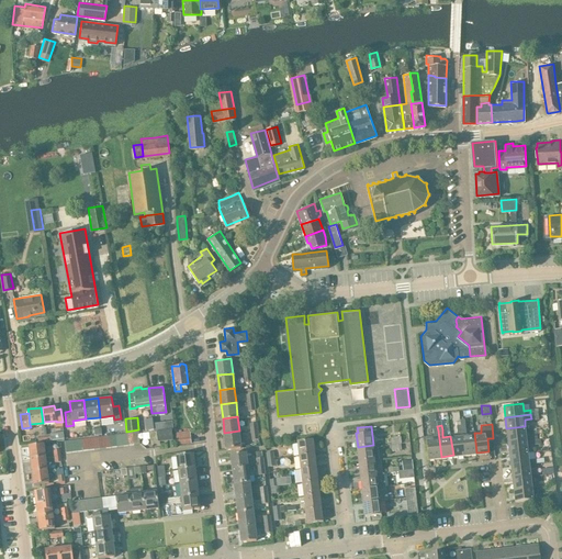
[(434,434),(426,434),(427,438),(429,458),(441,457),(438,431),(437,426),(433,426),(434,431),(434,434)]
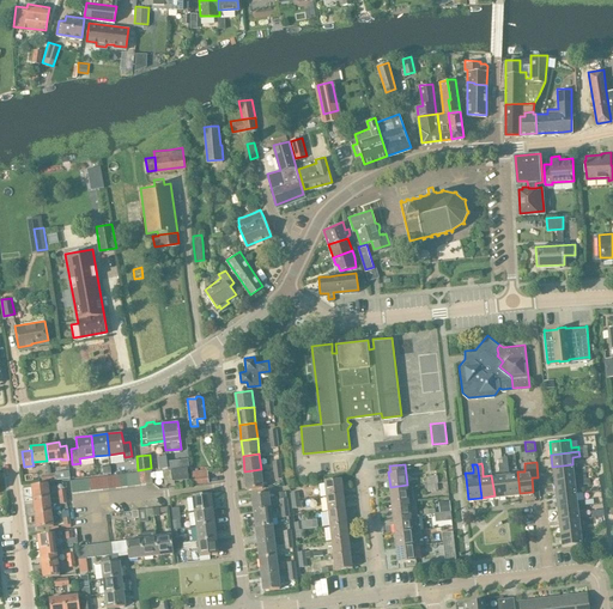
[(574,473),(572,464),(552,467),(553,480),(582,476),(582,472),(574,473)]
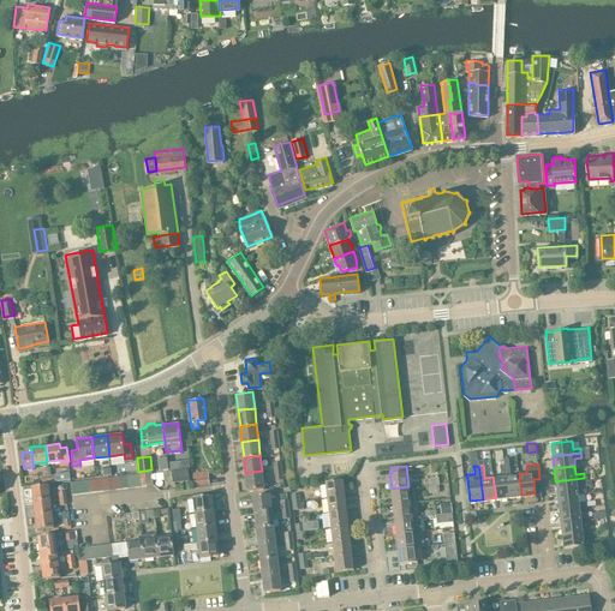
[(175,469),(172,469),(173,481),(189,479),(187,467),(175,469)]
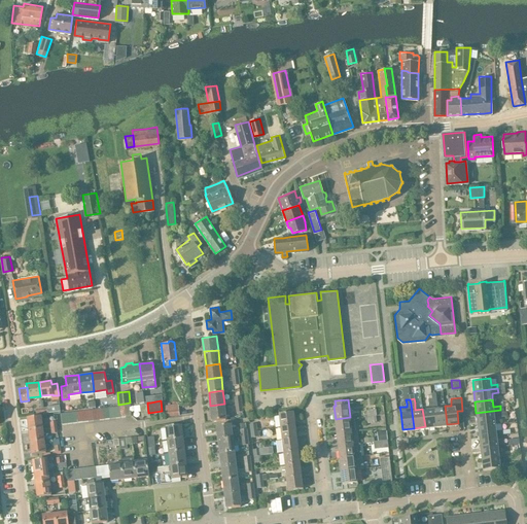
[(435,425),(432,400),(428,402),(429,408),(422,409),(425,426),(435,425)]
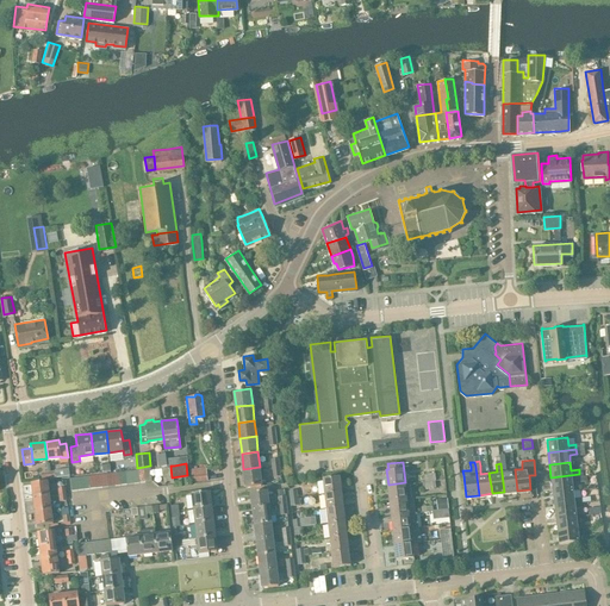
[(517,491),(515,469),(506,470),(505,463),(500,463),(504,492),(517,491)]
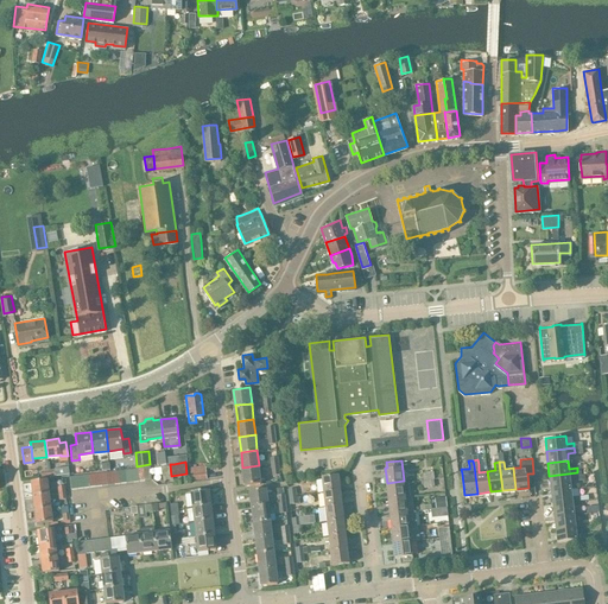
[(171,477),(171,476),(170,464),(166,464),(162,465),(163,478),(171,477)]
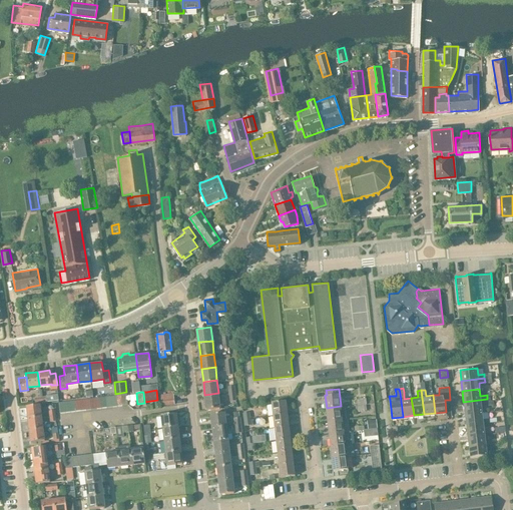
[(218,393),(204,395),(206,408),(220,407),(218,393)]
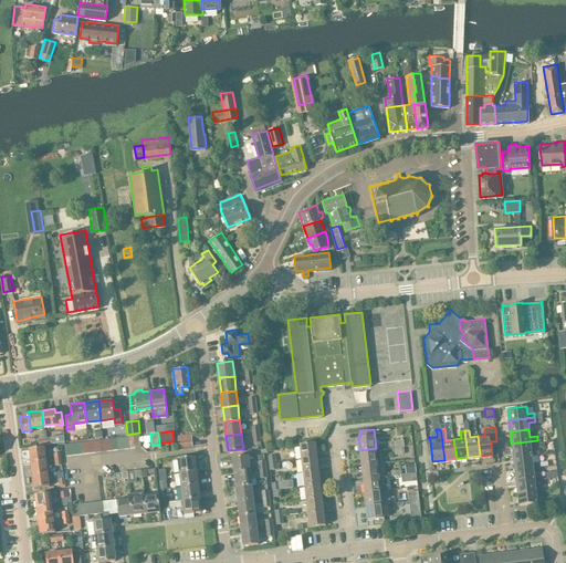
[(177,439),(178,447),(194,445),(192,437),(177,439)]
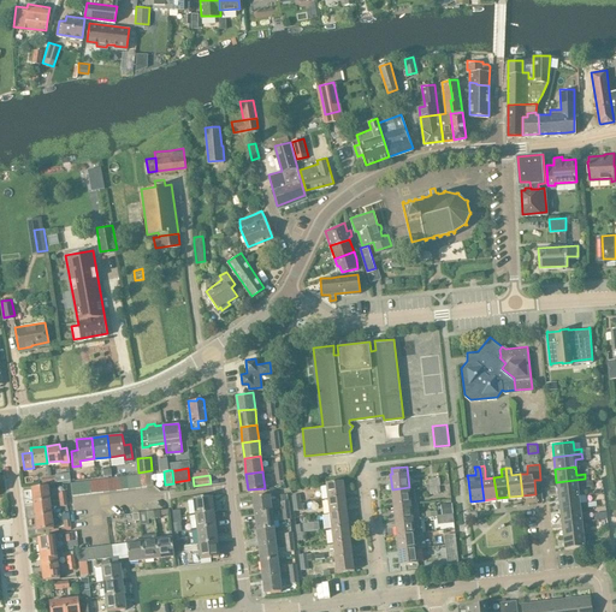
[(585,479),(557,482),(558,495),(579,493),(578,485),(586,483),(593,483),(592,479),(585,479)]
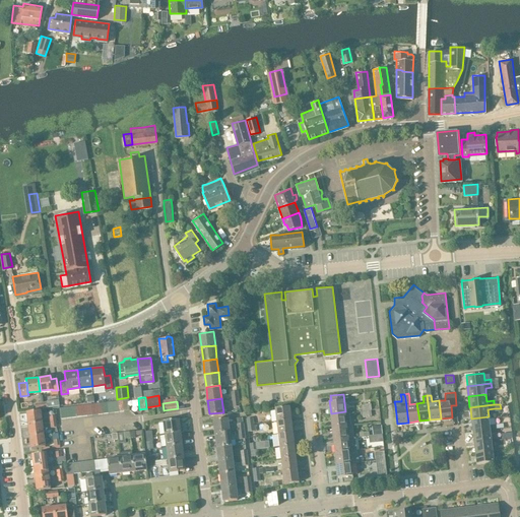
[(277,419),(291,417),(290,405),(275,406),(277,419)]
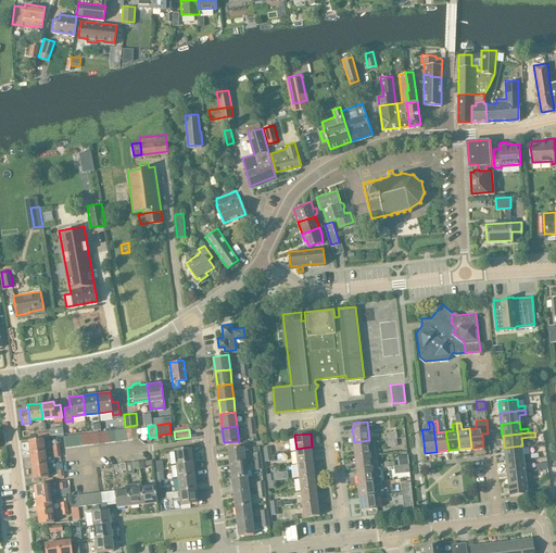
[(29,439),(30,452),(46,450),(43,438),(29,439)]
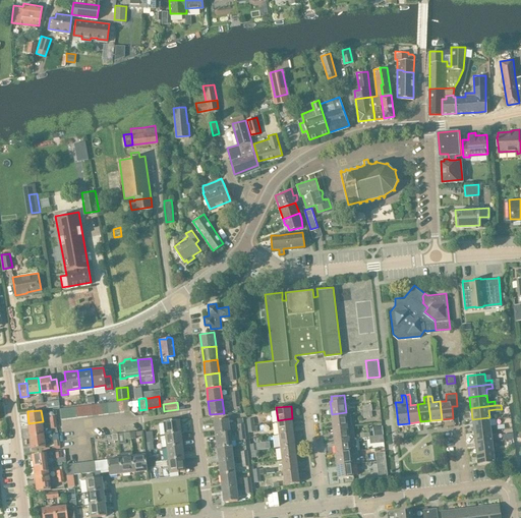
[(333,426),(347,424),(351,424),(349,411),(346,412),(332,414),(333,426)]
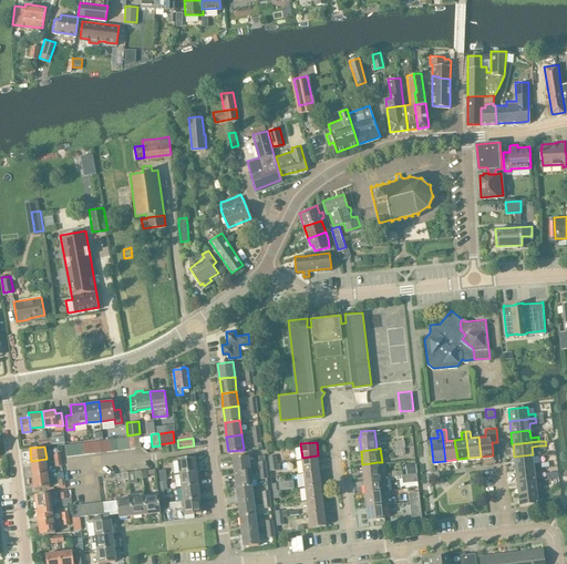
[(235,471),(249,470),(248,454),(233,457),(235,471)]
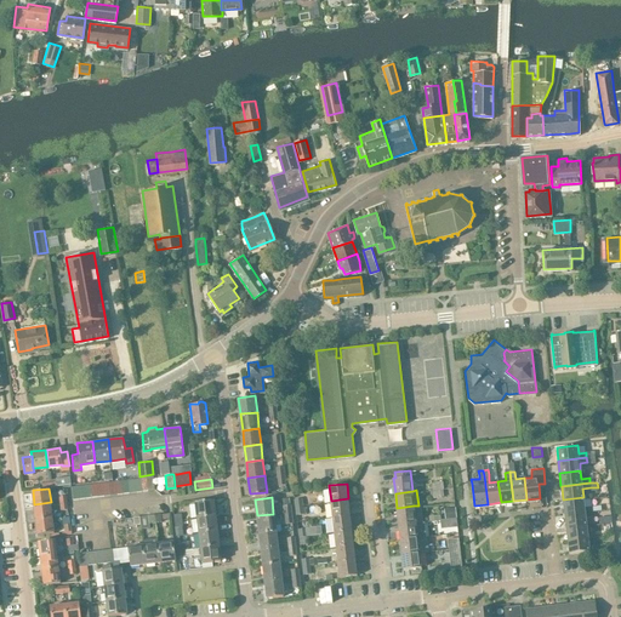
[(584,497),(563,500),(564,513),(592,509),(592,508),(592,504),(585,506),(584,497)]
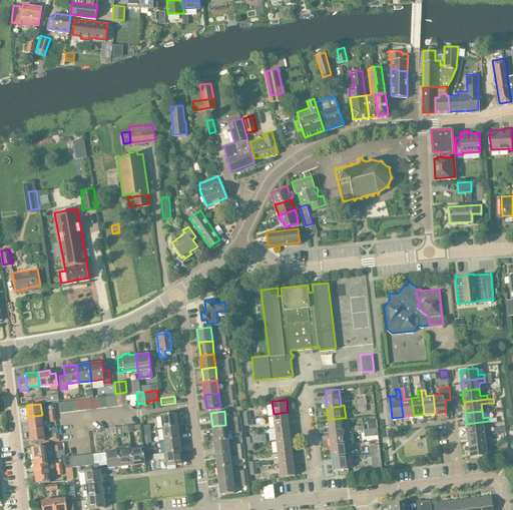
[(162,427),(177,425),(180,425),(179,416),(176,417),(176,412),(160,414),(162,427)]
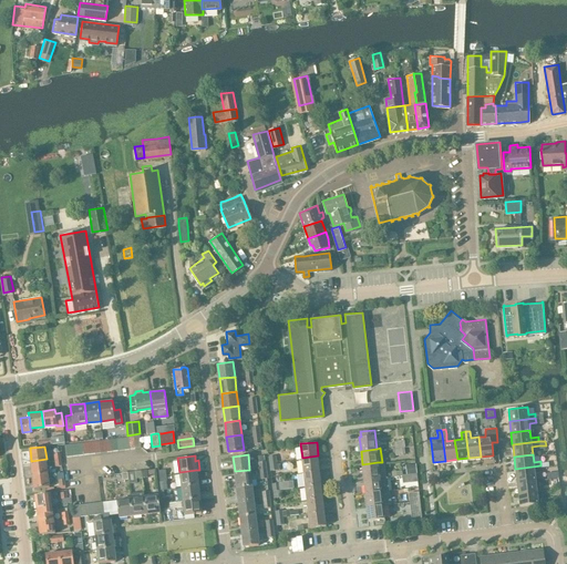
[(302,458),(303,472),(320,470),(318,455),(302,458)]
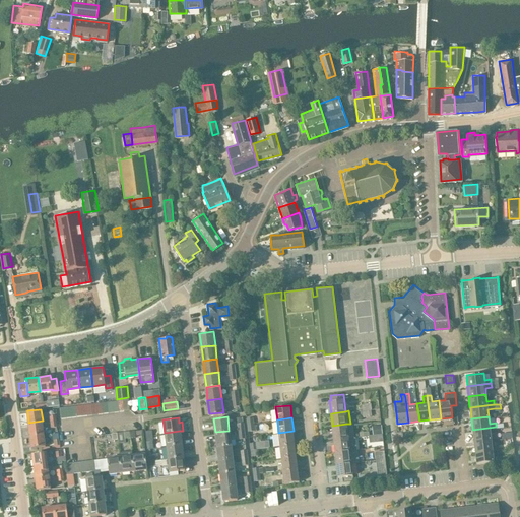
[(43,421),(28,423),(30,435),(44,433),(43,421)]
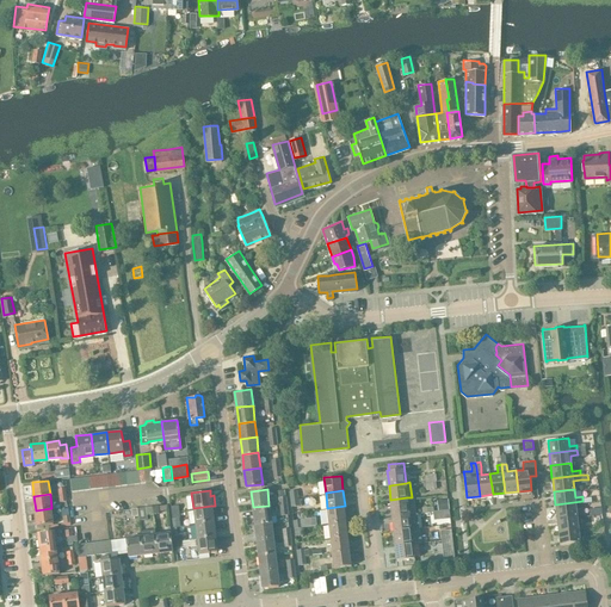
[(392,514),(409,513),(407,497),(390,500),(392,514)]
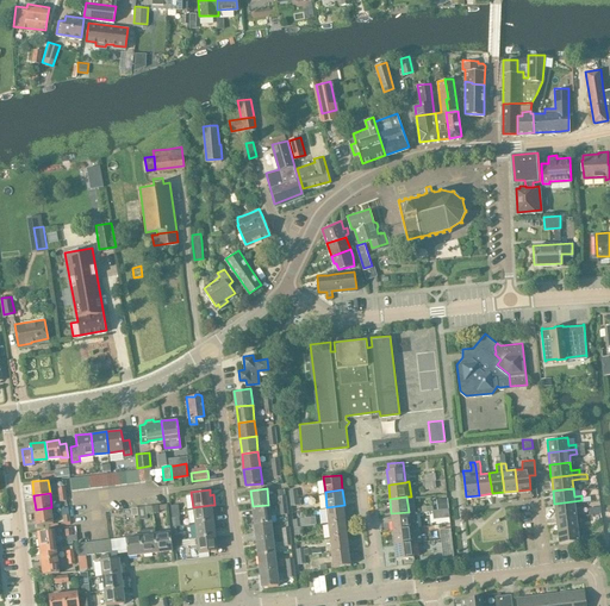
[(436,497),(437,507),(441,507),(448,506),(447,497),(436,497)]
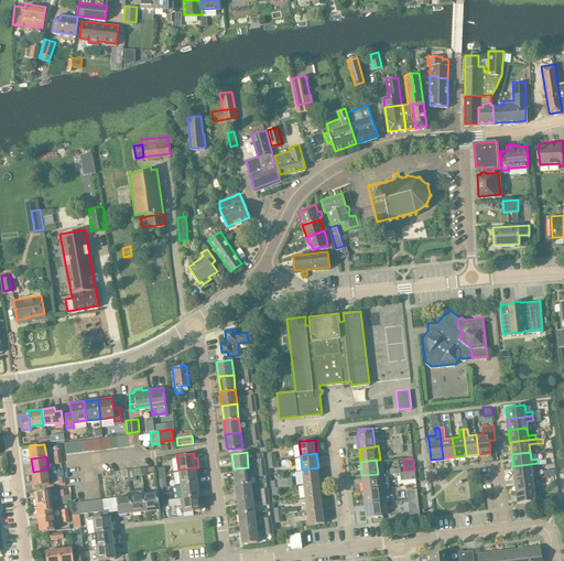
[(538,463),(512,466),(513,477),(532,475),(532,468),(539,467),(538,463)]
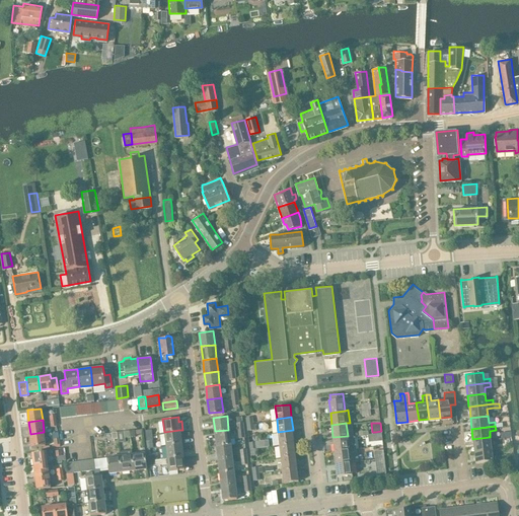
[(181,442),(179,430),(164,432),(165,444),(181,442)]
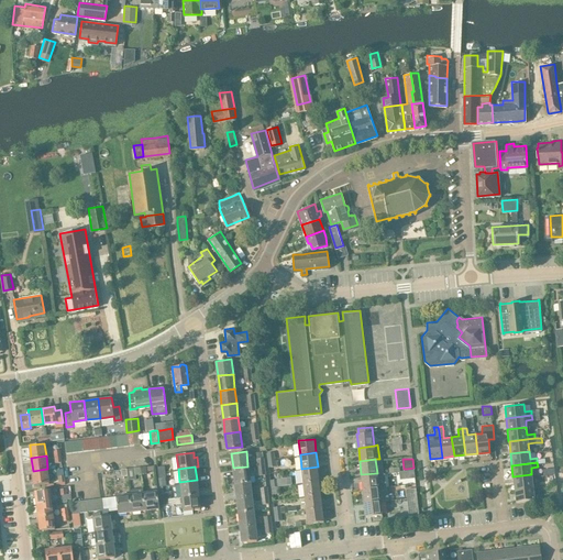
[(247,467),(233,468),(234,483),(250,481),(247,467)]
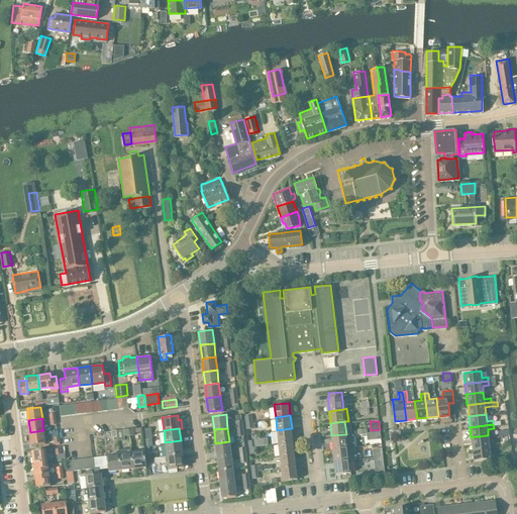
[(292,428),(277,430),(278,442),(293,440),(292,428)]
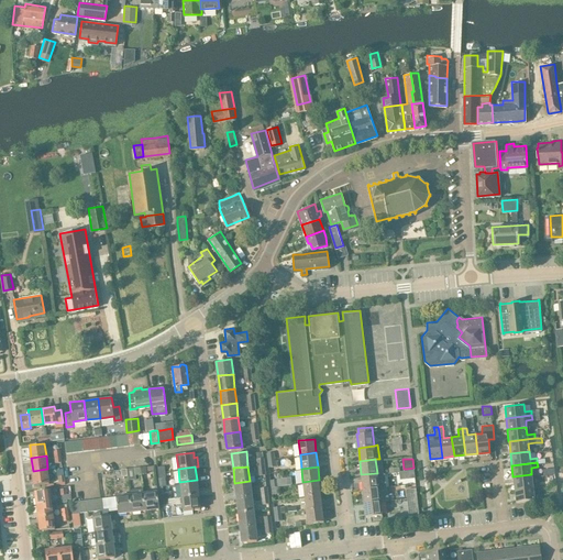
[(47,469),(33,471),(34,483),(48,482),(47,469)]
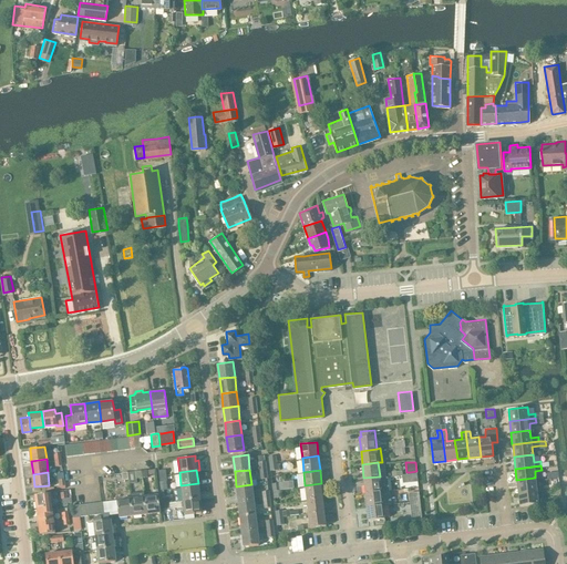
[(380,477),(363,478),(366,491),(381,490),(389,489),(388,475),(385,475),(380,477)]
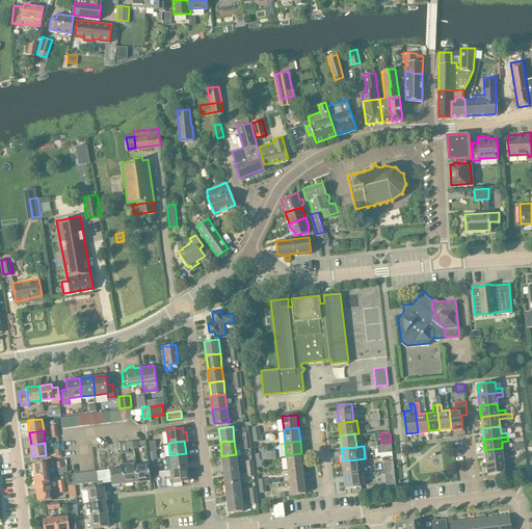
[(486,461),(510,458),(510,454),(503,455),(502,448),(484,450),(486,461)]
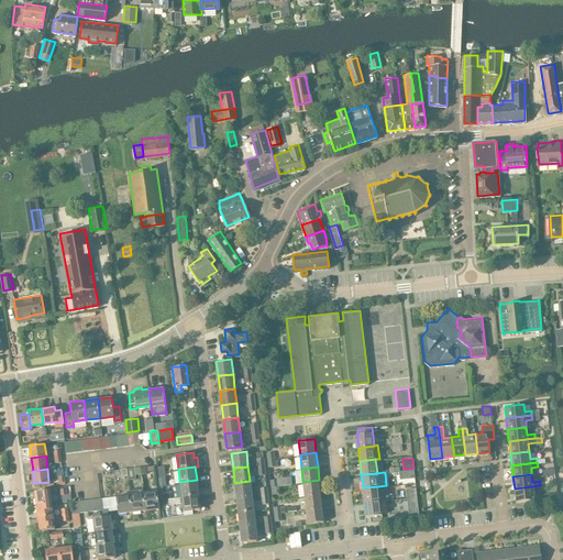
[(181,495),(198,494),(197,480),(179,482),(181,495)]
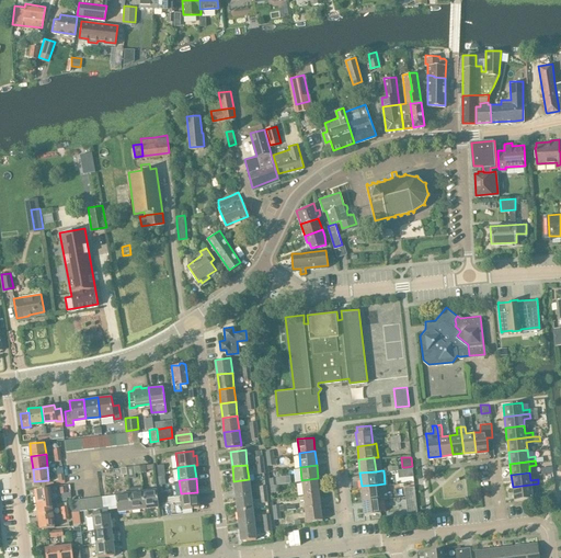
[(301,480),(304,493),(320,491),(318,478),(301,480)]
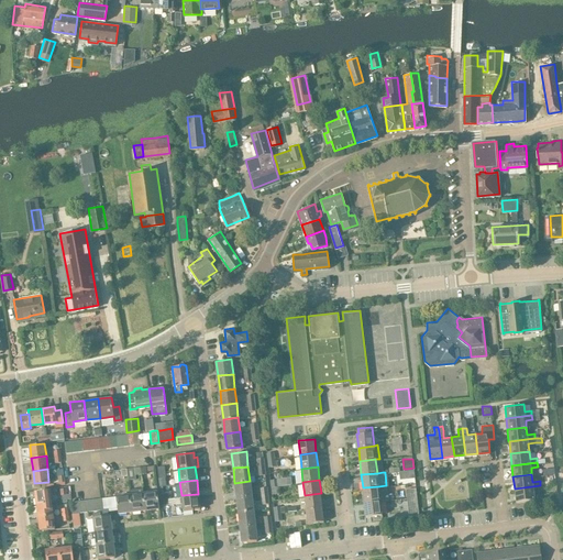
[(236,497),(251,495),(250,481),(234,483),(236,497)]
